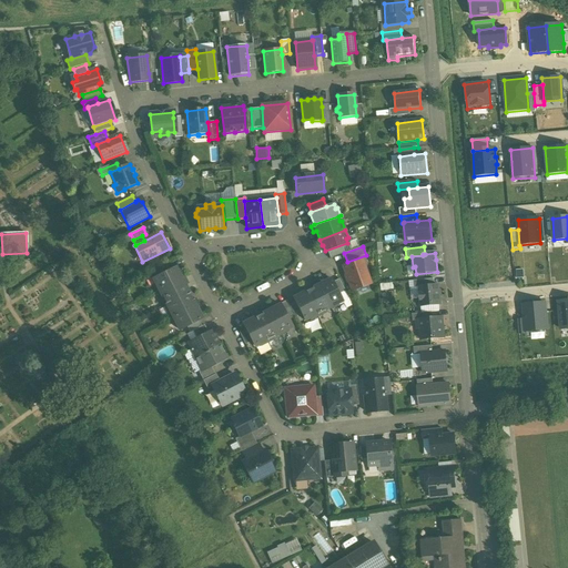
[(361,261),(343,266),(352,291),(369,284),(361,261)]
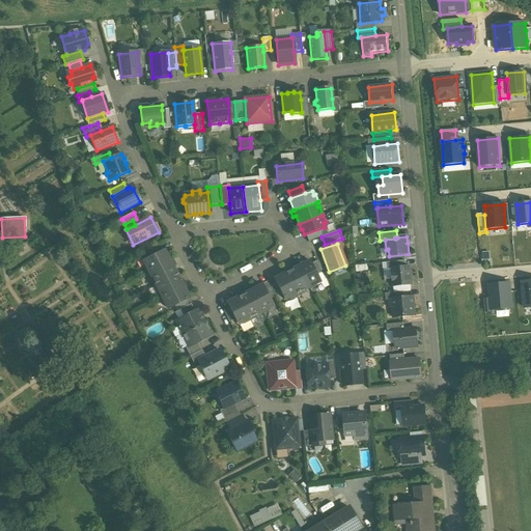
[(158,247),(147,252),(149,257),(161,252),(158,247)]
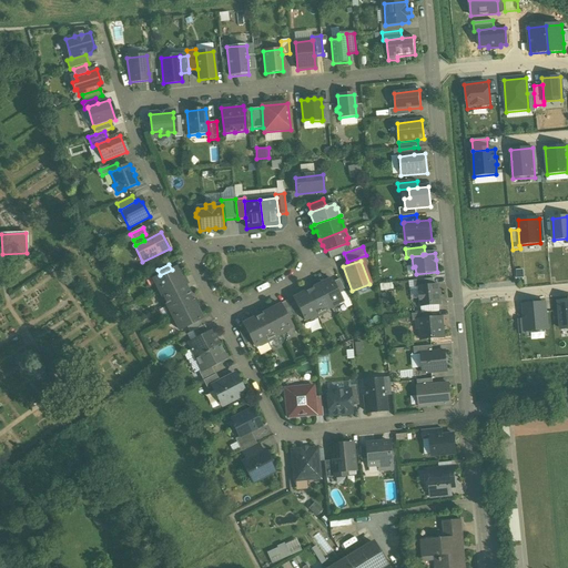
[(160,275),(153,280),(155,284),(153,285),(156,293),(159,292),(182,280),(175,267),(172,270),(160,275)]
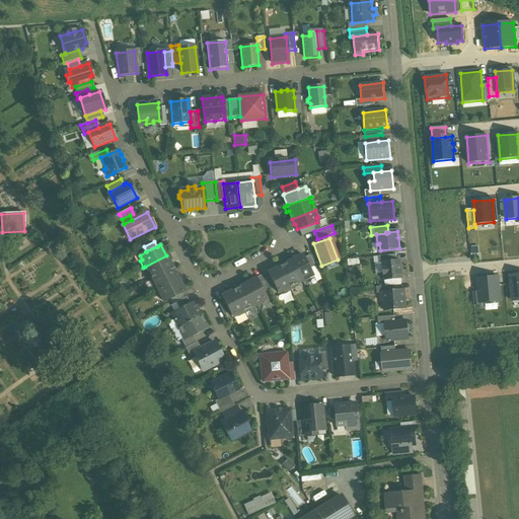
[(166,255),(145,267),(147,271),(146,272),(150,280),(172,269),(169,262),(171,260),(168,254),(166,255)]
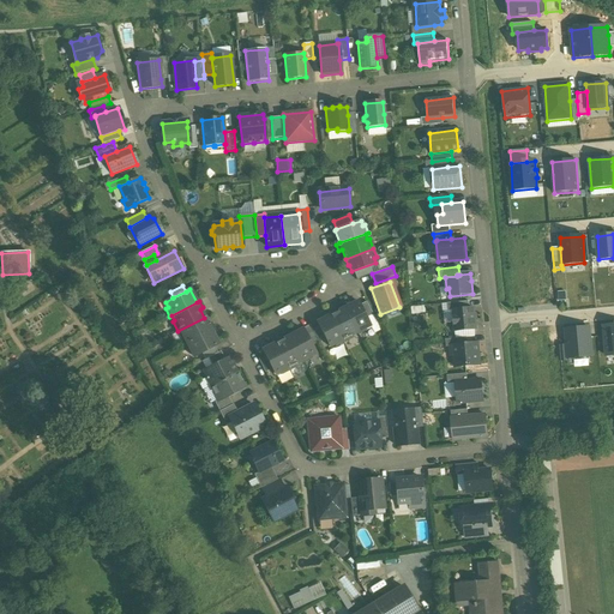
[(357,302),(344,308),(359,335),(366,331),(365,329),(369,326),(366,318),(360,306),(357,302)]
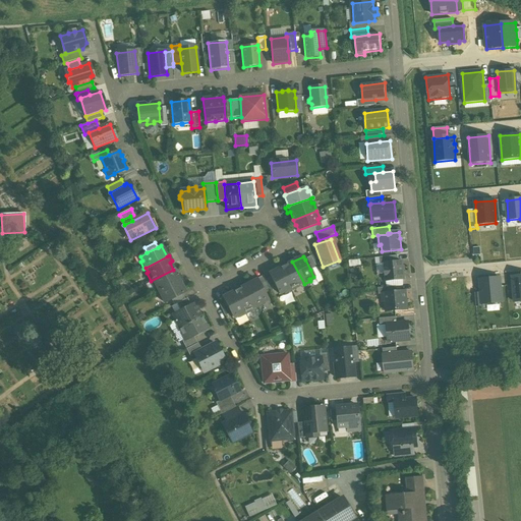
[(316,268),(310,256),(305,259),(310,270),(316,268)]
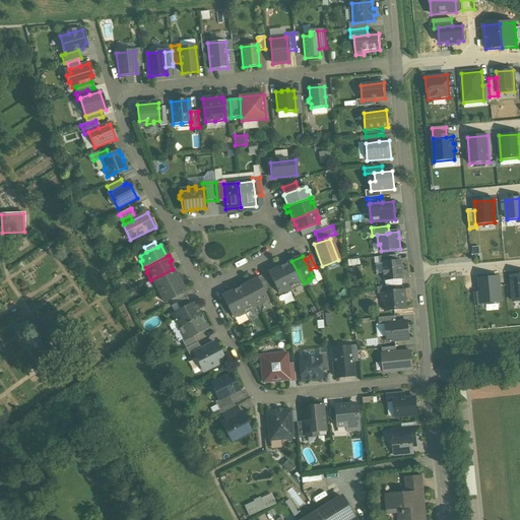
[(397,256),(379,257),(379,264),(384,263),(398,262),(397,256)]
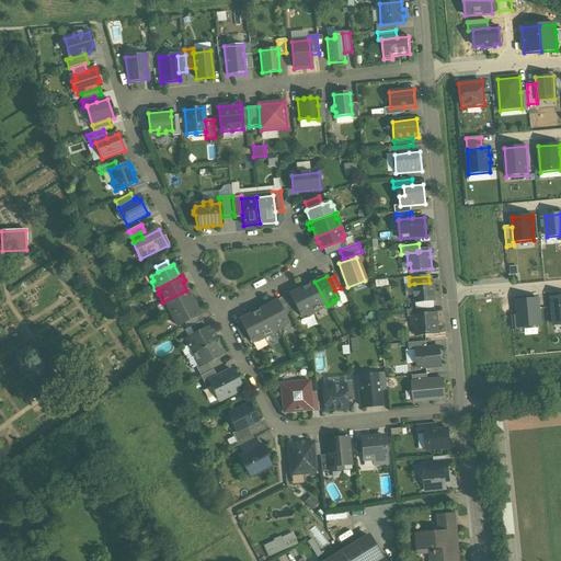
[(315,282),(313,279),(307,282),(309,285),(301,289),(313,313),(322,309),(321,307),(325,305),(327,306),(328,306),(315,282)]
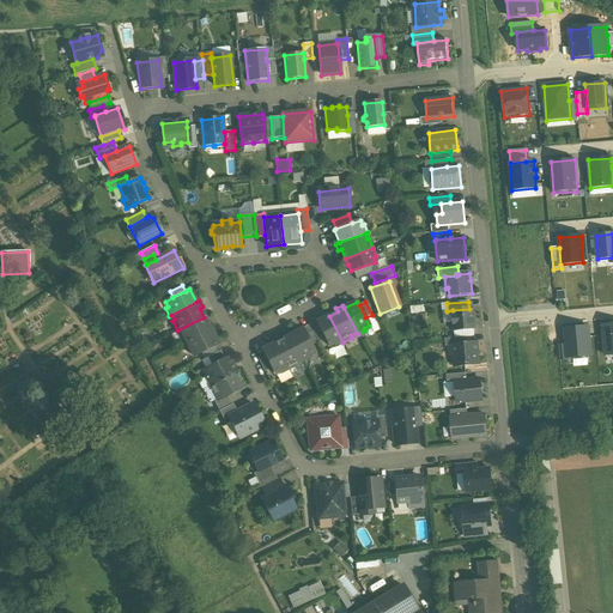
[(469,309),(453,310),(455,332),(475,329),(473,308),(469,309)]
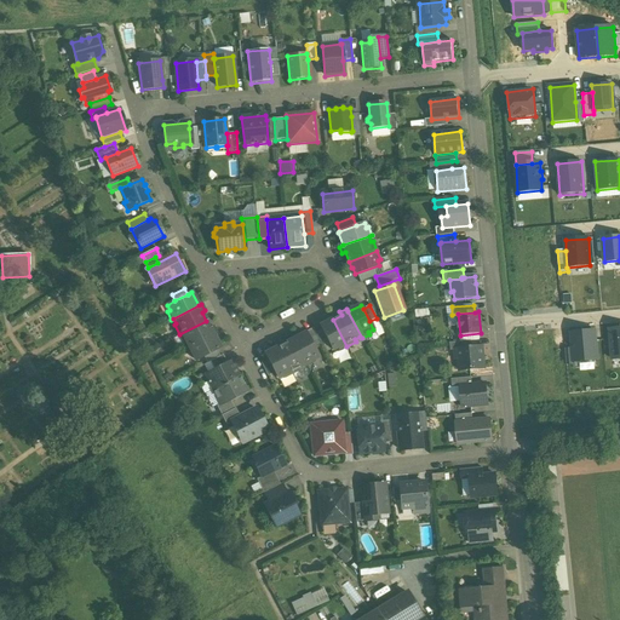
[(346,346),(333,320),(320,326),(322,329),(328,343),(333,350),(338,348),(339,350),(346,346)]
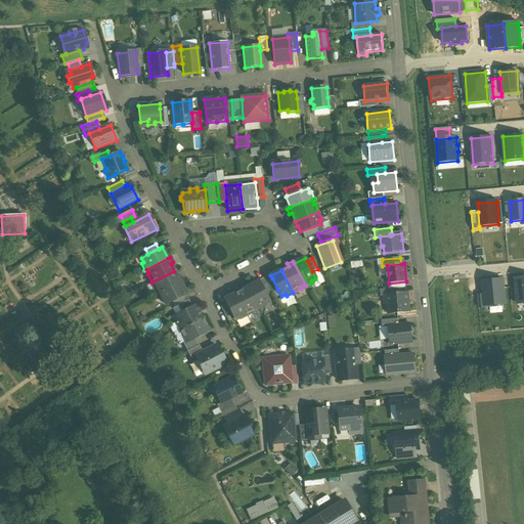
[(174,271),(151,282),(156,291),(158,290),(160,294),(181,284),(183,282),(180,276),(178,277),(174,271)]
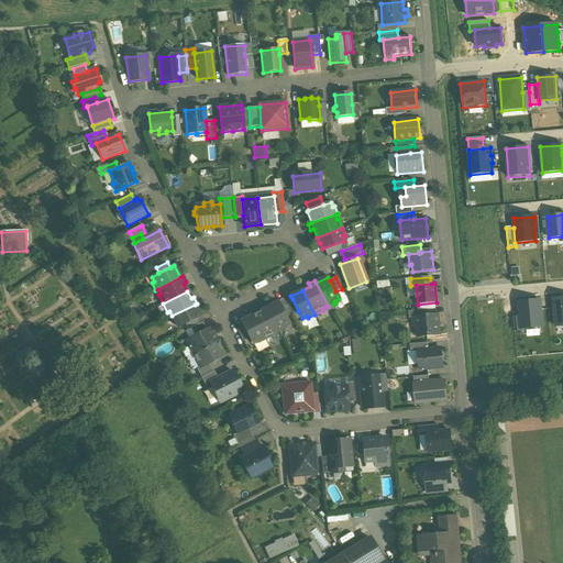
[(555,327),(562,326),(562,298),(553,300),(555,327)]
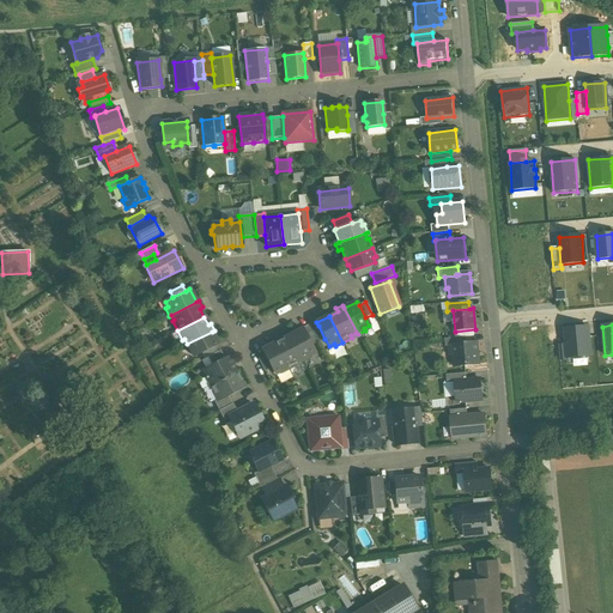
[(325,339),(319,326),(311,329),(319,343),(325,339)]
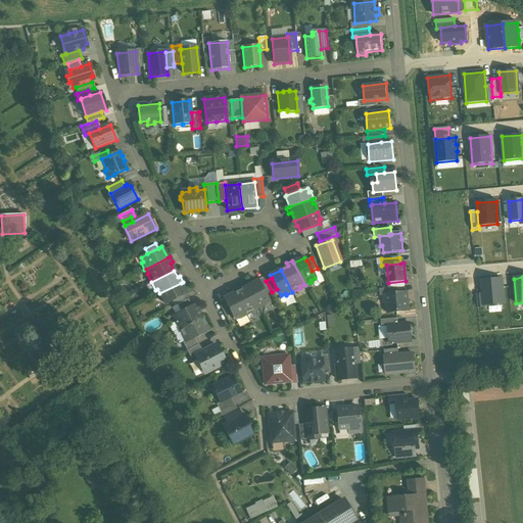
[(502,280),(482,281),(484,305),(504,303),(502,280)]
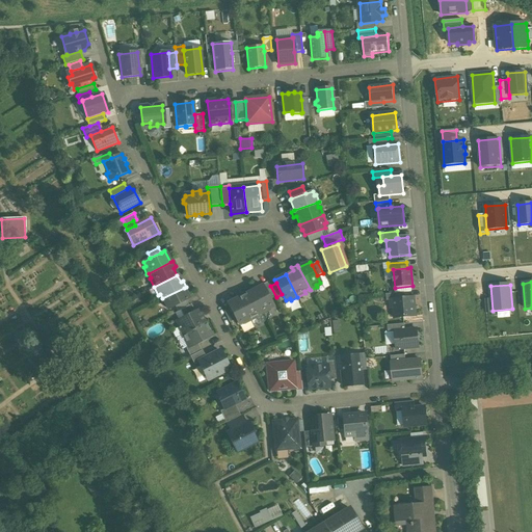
[(263,286),(251,291),(263,315),(270,311),(269,310),(273,307),(263,286)]
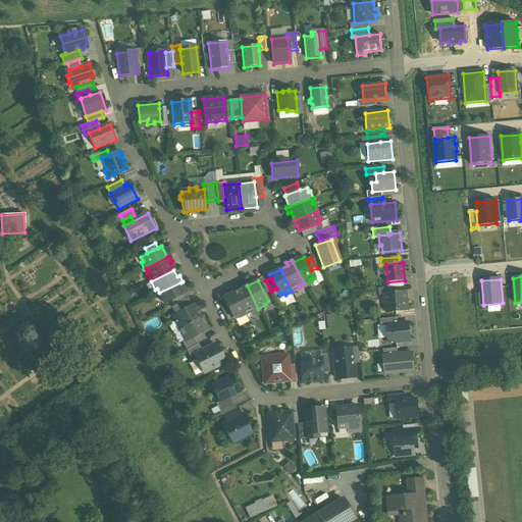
[(159,293),(157,294),(161,301),(162,300),(165,304),(171,301),(183,295),(186,294),(186,293),(184,294),(181,289),(183,288),(180,282),(159,293)]
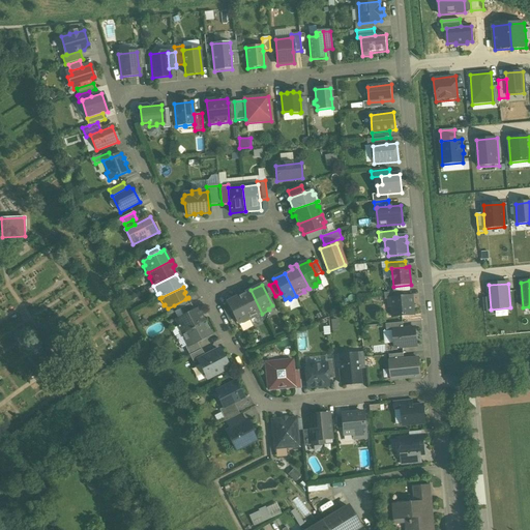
[(251,290),(249,288),(243,291),(244,293),(237,297),(249,320),(258,316),(257,314),(261,312),(262,314),(251,290)]
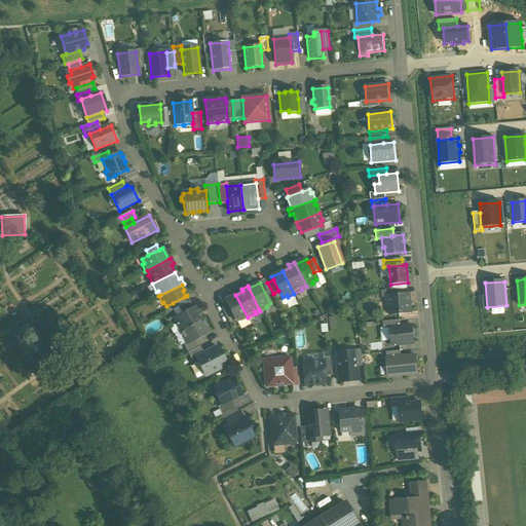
[(401,290),(382,292),(382,298),(385,297),(401,296),(401,290)]
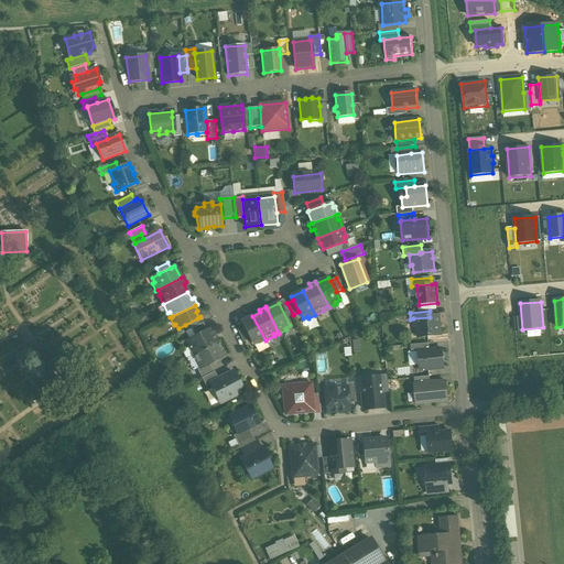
[(252,316),(241,322),(243,327),(250,339),(252,345),(257,343),(258,345),(266,340),(252,316)]
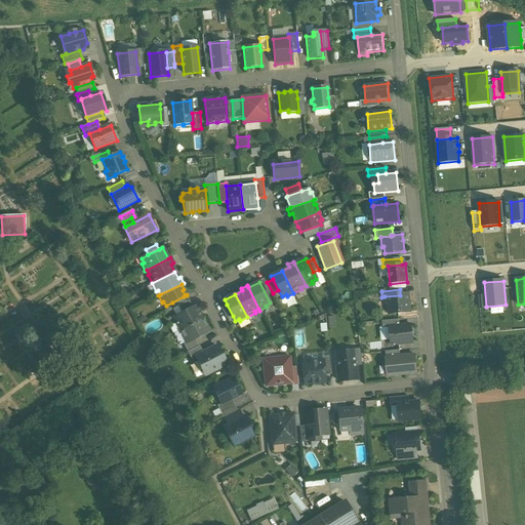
[(400,295),(385,296),(386,304),(389,304),(390,314),(409,312),(407,299),(409,298),(408,294),(400,295)]
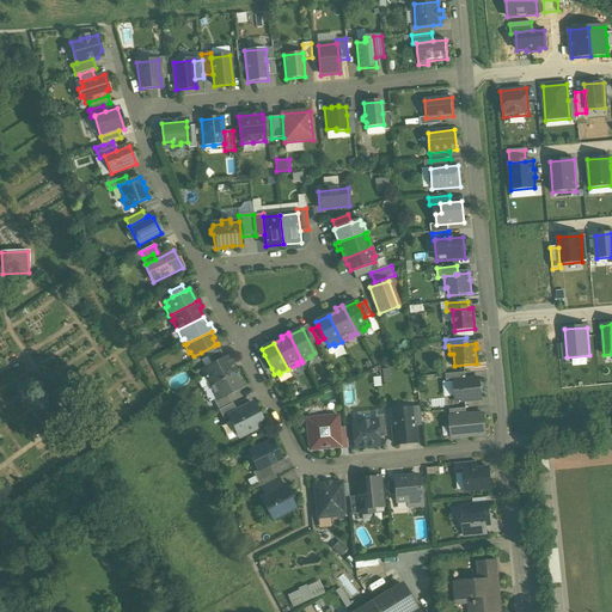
[(214,346),(201,353),(204,359),(207,357),(218,353),(214,346)]
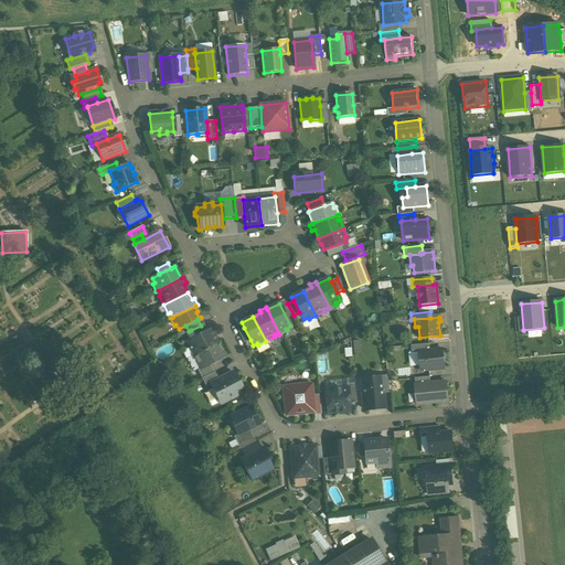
[(201,326),(191,330),(195,338),(208,332),(203,323),(201,326)]
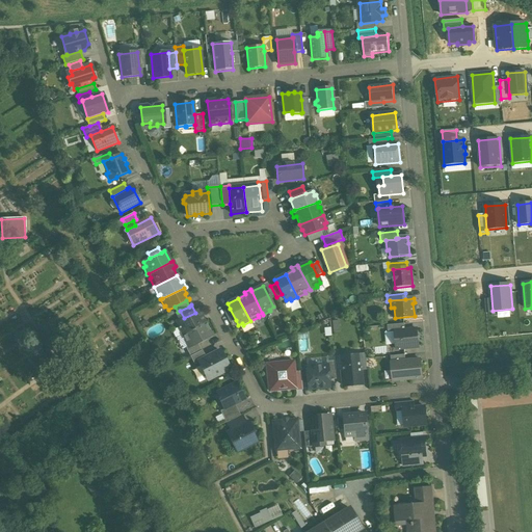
[(236,320),(230,309),(223,312),(230,323),(236,320)]
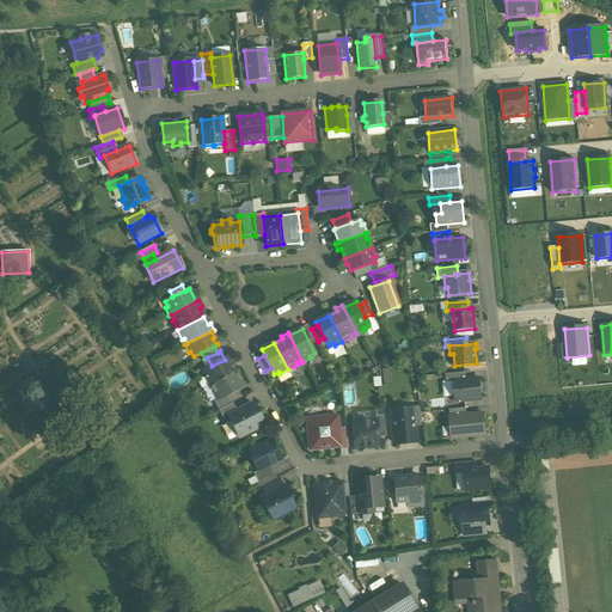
[(212,366),(202,371),(206,378),(206,379),(207,379),(210,385),(237,372),(228,357),(225,360),(212,366)]
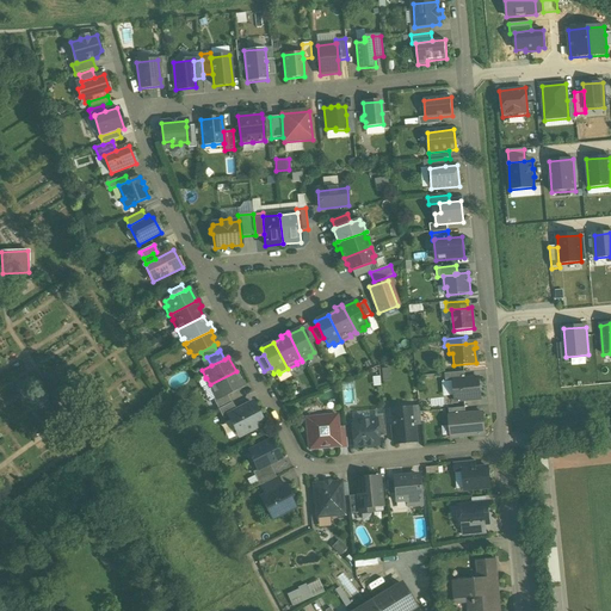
[(236,371),(210,384),(217,399),(217,400),(227,395),(244,387),(236,371)]
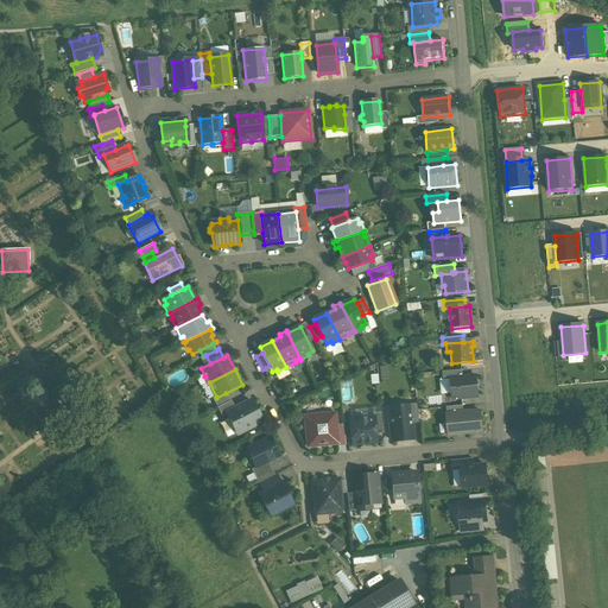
[(462,371),(443,372),(444,380),(451,380),(451,379),(463,378),(462,371)]
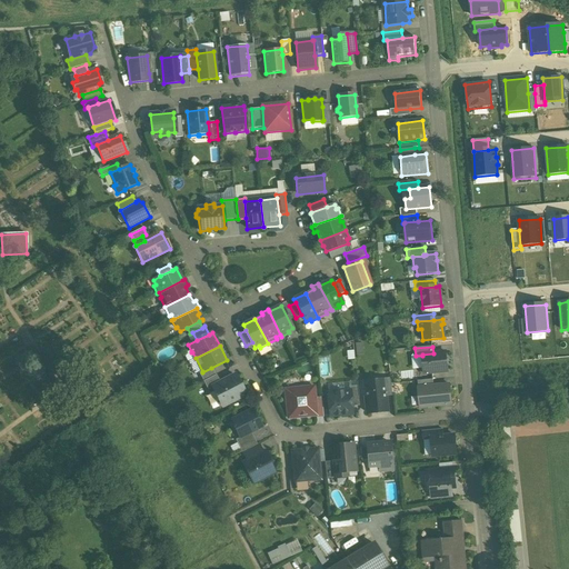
[(422,355),(422,356),(423,373),(448,371),(446,352),(433,353),(422,355)]
